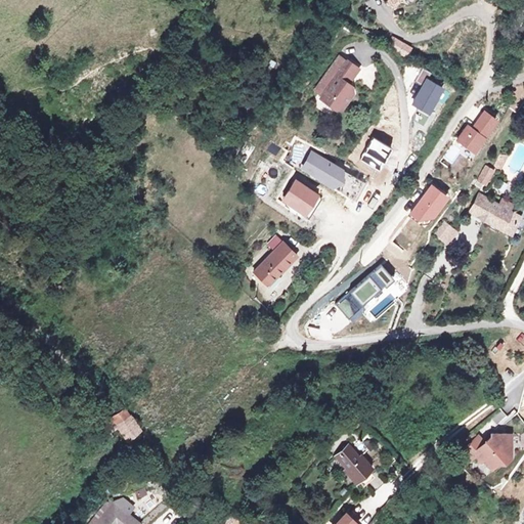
[(393,35),(387,45),(407,58),(413,48),(393,35)]
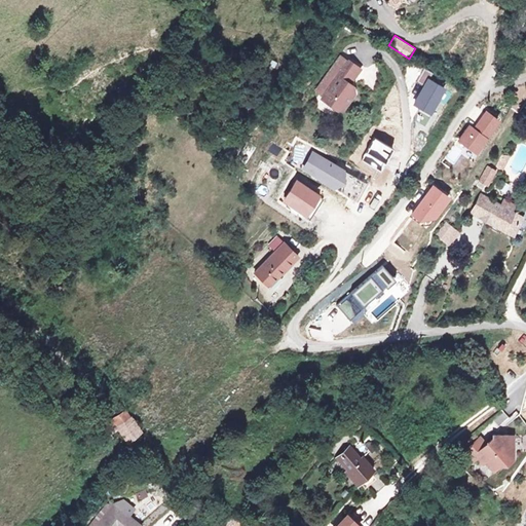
[(348,63),(341,58),(333,69),(340,74),(323,99),(337,110),(344,109),(355,94),(354,87),(346,82),(350,76),(354,79),(361,70),(349,62),(348,63)]
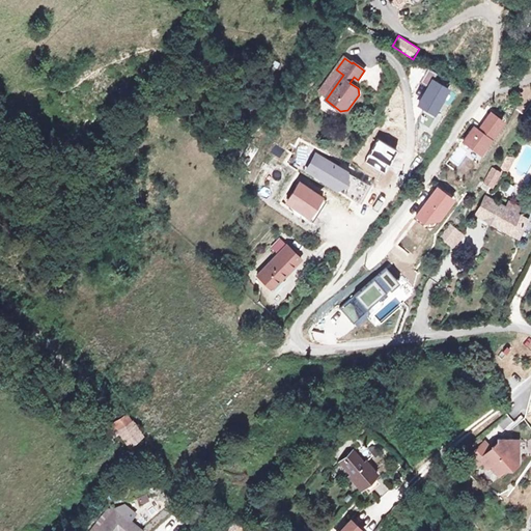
[(343,75),(336,70),(318,94),(326,100),(343,75)]
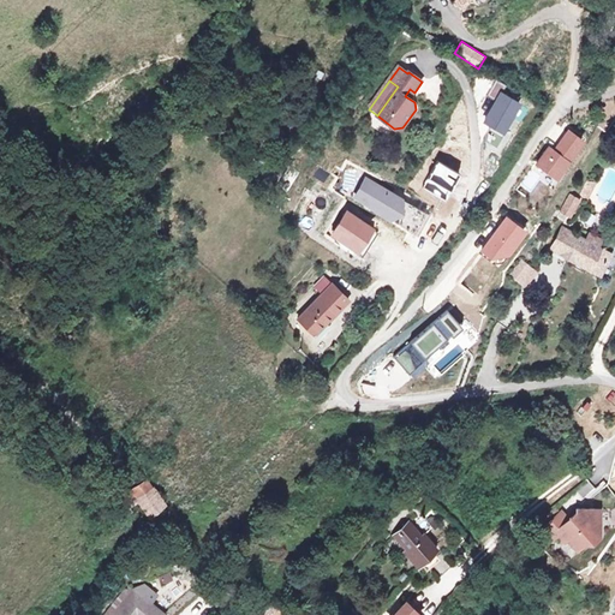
[(597,183),(586,181),(580,195),(586,201),(597,183)]
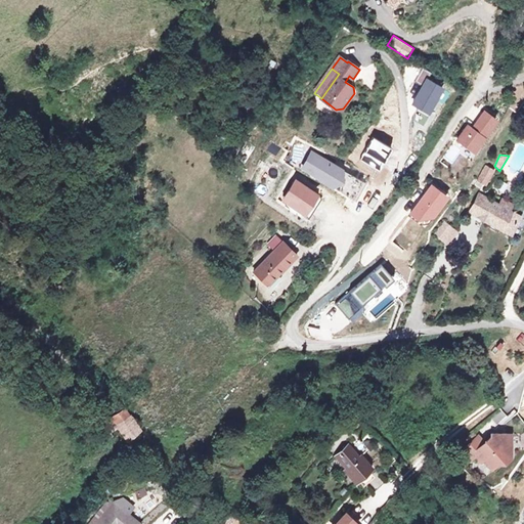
[(495,170),(485,165),(478,180),(487,185),(495,170)]
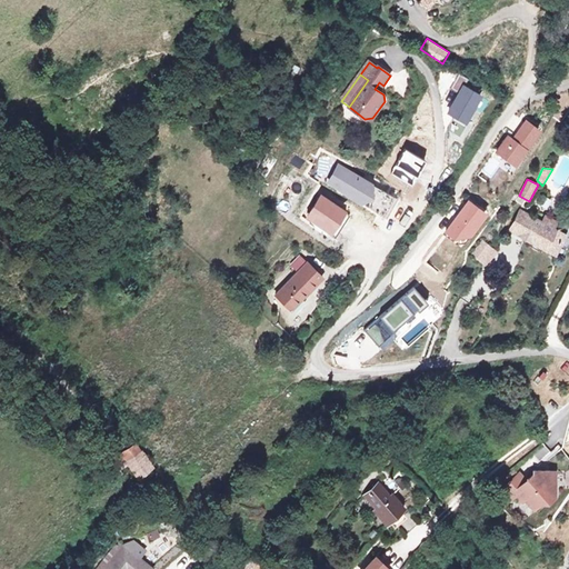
[(545,249),(553,257),(555,255),(559,257),(567,246),(565,245),(567,240),(556,232),(553,236),(546,230),(548,227),(526,210),(515,227),(536,243),(538,240),(547,246),(545,249)]
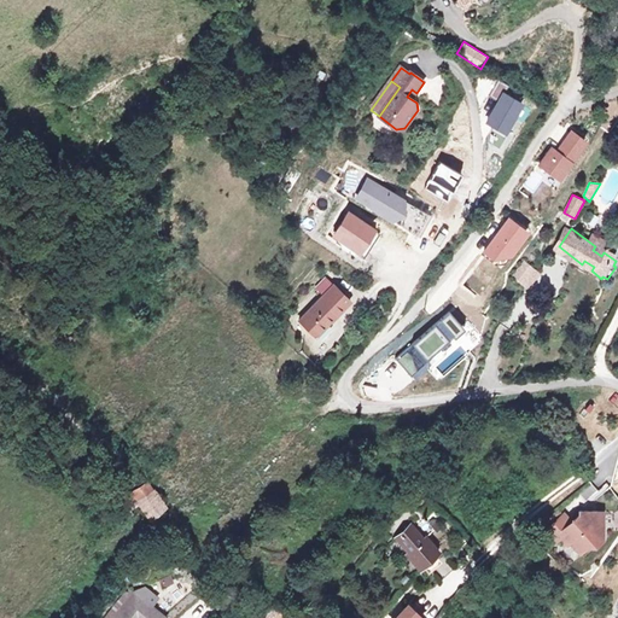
[(593,250),(601,256),(604,252),(595,246),(593,250)]
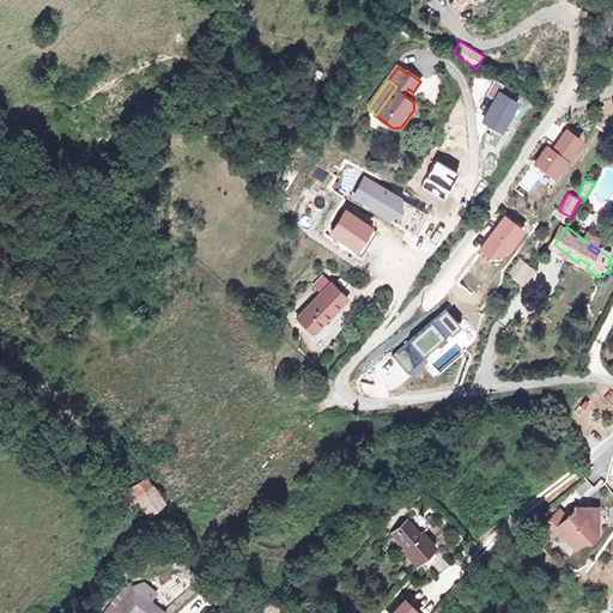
[(577,262),(587,268),(589,265),(580,259),(577,262)]
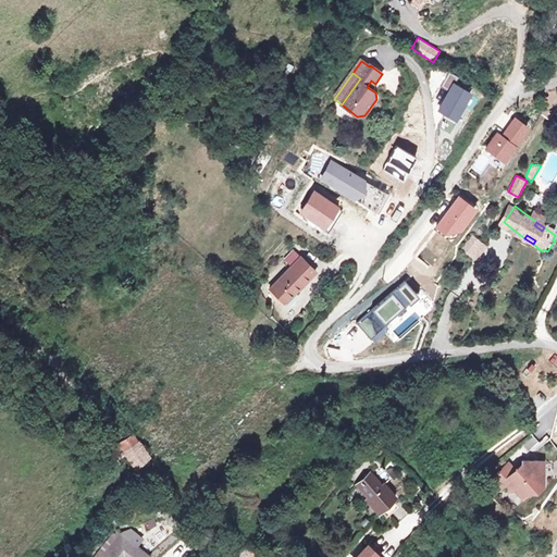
[(297,237),(270,273),(288,285),(314,249),(297,237)]
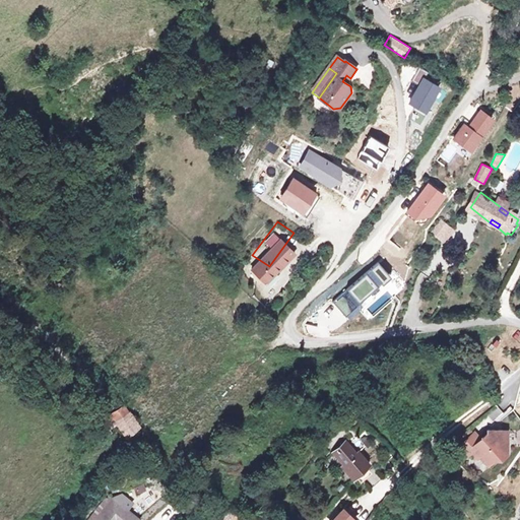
[(381,263),(332,301),(346,319),(367,304),(373,312),(381,306),(374,296),(394,280),(381,263)]
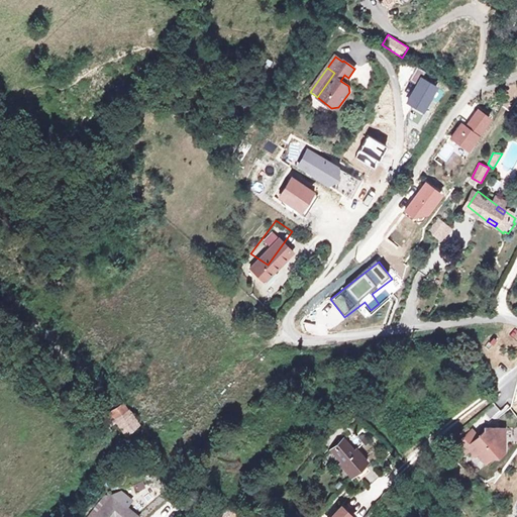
[(104,416),(108,420),(118,411),(114,407),(104,416)]
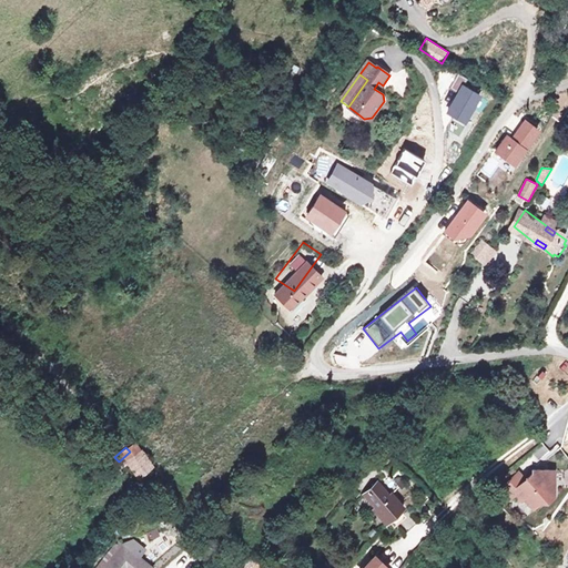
[(119,462),(121,466),(133,456),(130,452),(119,462)]
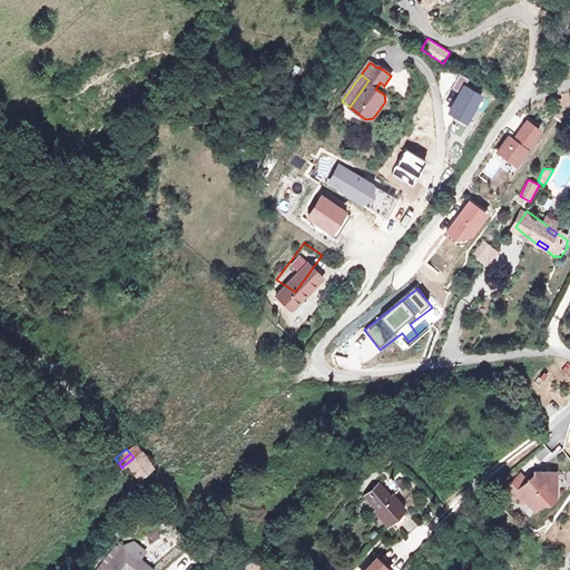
[(121,468),(134,481),(145,470),(134,458),(121,468)]
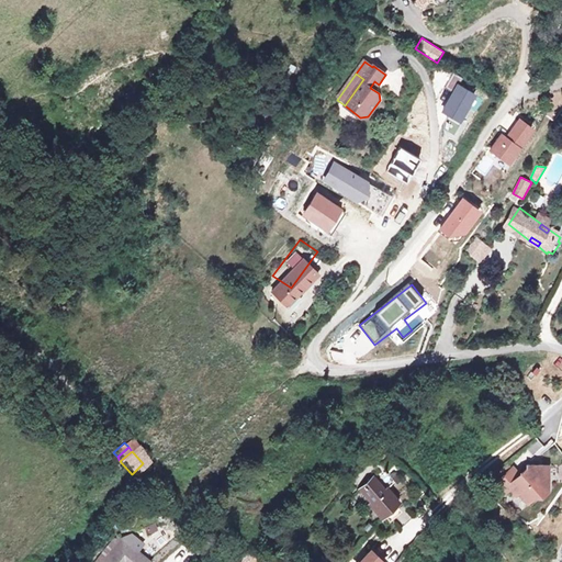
[(547,467),(530,467),(530,475),(528,478),(525,474),(523,478),(516,470),(502,483),(509,492),(516,486),(521,492),(524,490),(532,499),(539,493),(543,496),(551,490),(551,482),(547,478),(547,467)]
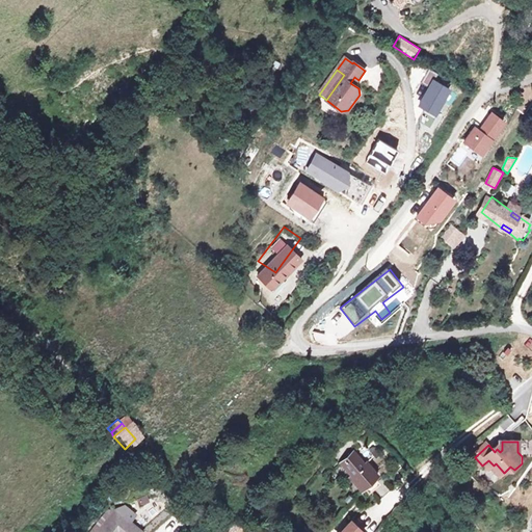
[(380,457),(373,451),(369,454),(377,461),(380,457)]
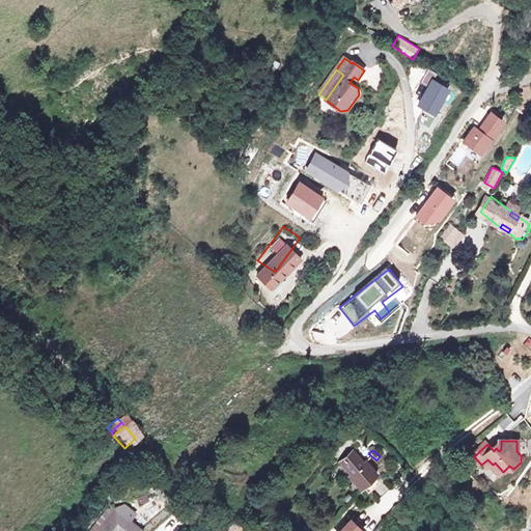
[(375,479),(379,476),(367,464),(365,465),(355,453),(341,466),(352,477),(350,479),(361,492),(363,490),(375,479)]
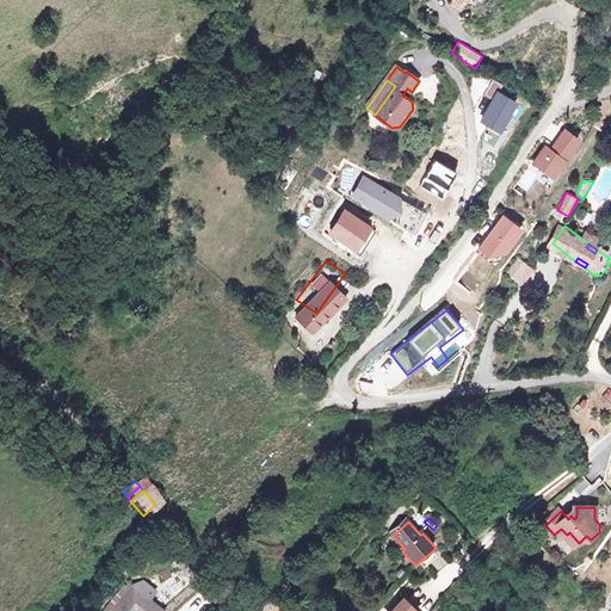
[(432,551),(418,563),(423,569),(427,565),(437,556),(432,551)]
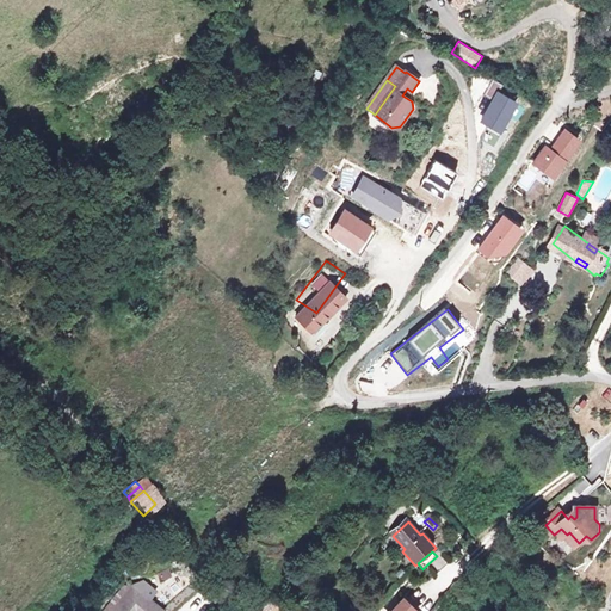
[(437,556),(427,565),(438,576),(450,565),(440,553),(437,556)]
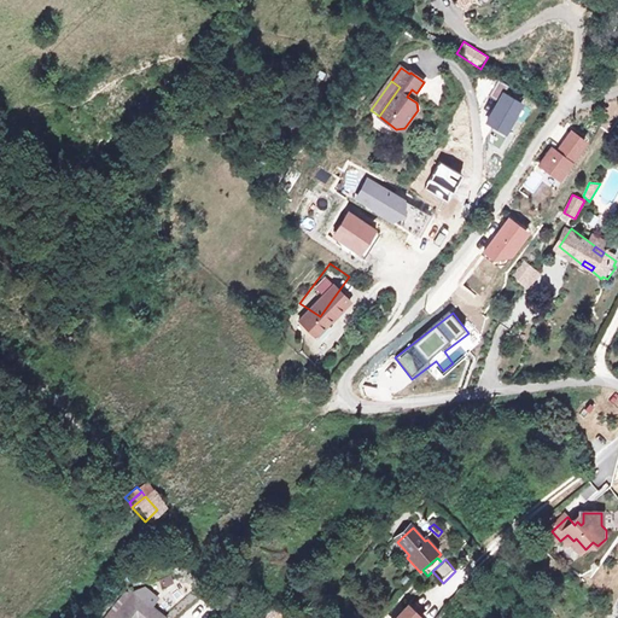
[(162,617),(138,594),(112,617),(162,617)]
